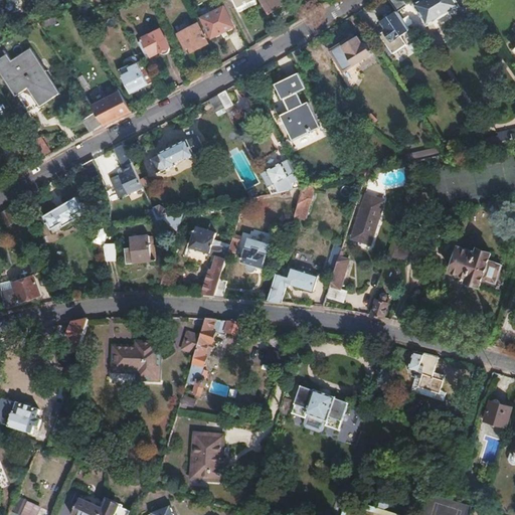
[(253,0),(233,0),(237,8),(253,0)]
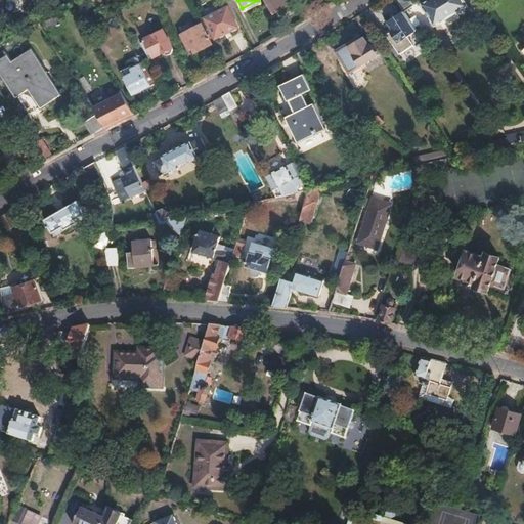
[(267,0),(275,12),(292,3),(289,0),(267,0)]
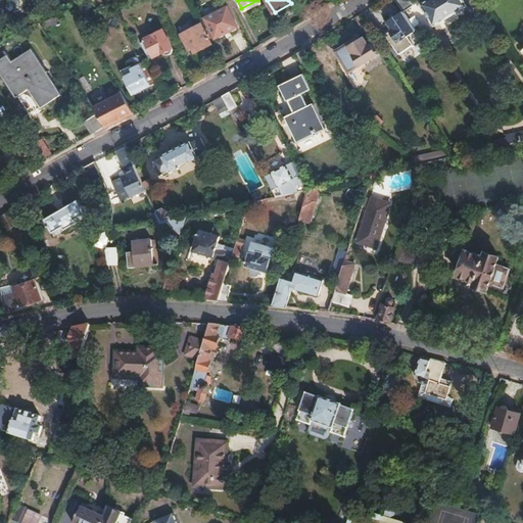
[(412,6),(408,0),(393,0),(400,10),(402,13),(412,6)]
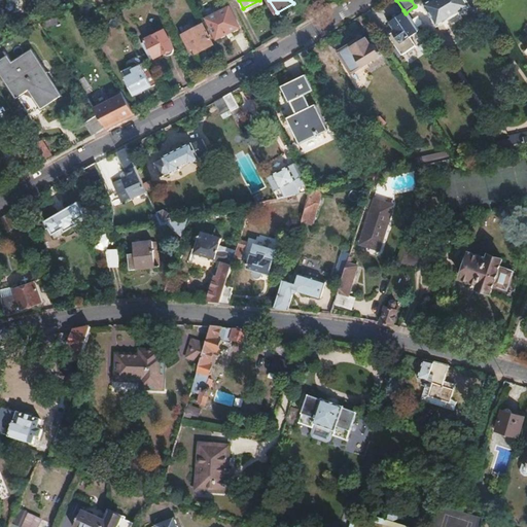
[(432,0),(424,5),(436,26),(468,7),(464,0),(432,0)]
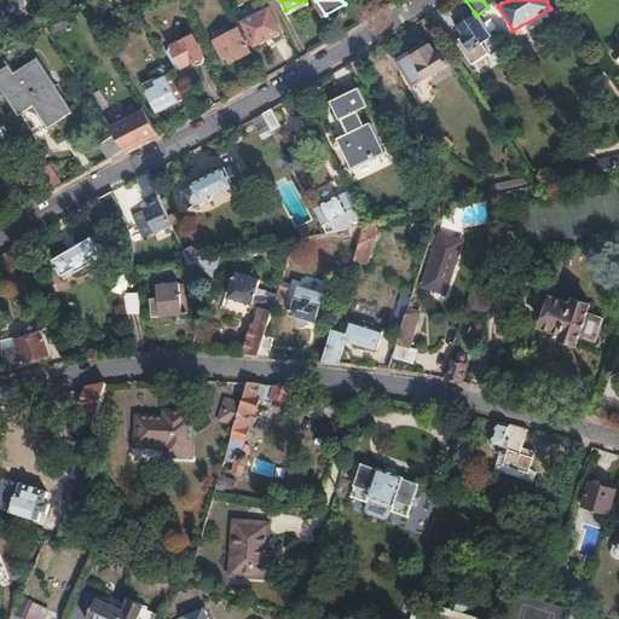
[(161,11),(158,4),(145,9),(148,16),(161,11)]
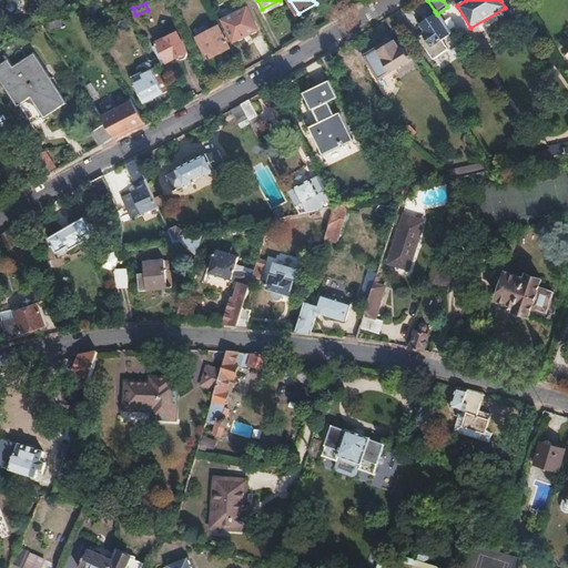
[(233,42),(260,30),(247,7),(222,20),(233,42)]
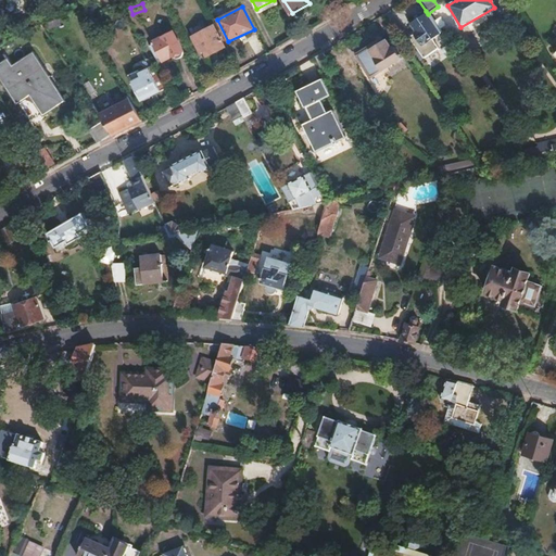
[(432,40),(441,34),(428,14),(413,25),(418,33),(409,38),(424,59),(439,49),(432,40)]
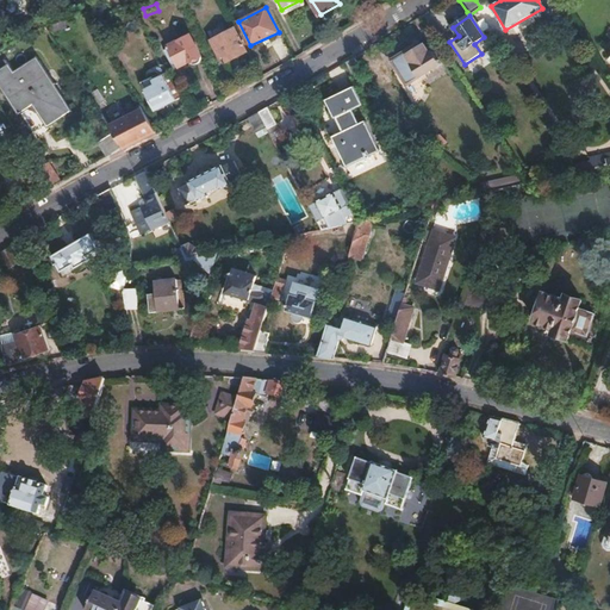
[(248,51),(236,27),(213,38),(219,50),(223,48),(229,61),(248,51)]
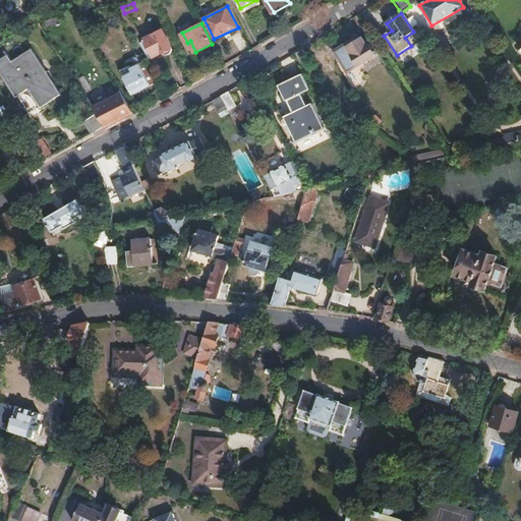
[(171,47),(163,30),(145,40),(154,57),(163,52),(164,53),(166,53),(168,53),(170,52),(171,49),(171,47)]
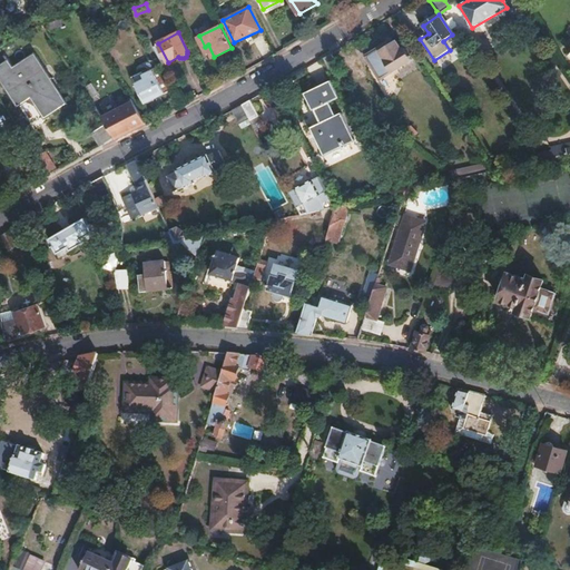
[(380,79),(392,72),(411,59),(403,48),(401,49),(396,42),(393,43),(392,41),(365,58),(380,79)]
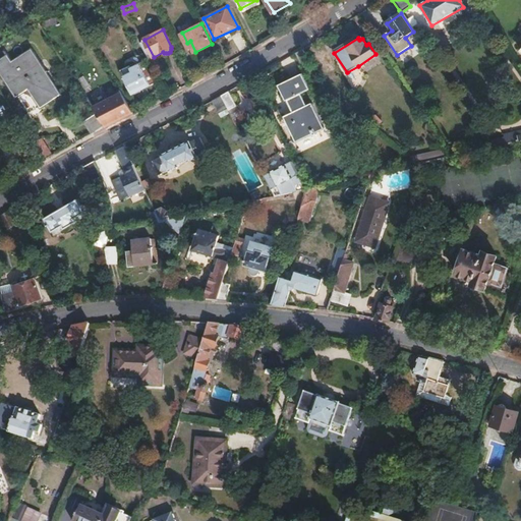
[(413,45),(404,51),(409,59),(419,53),(413,45)]
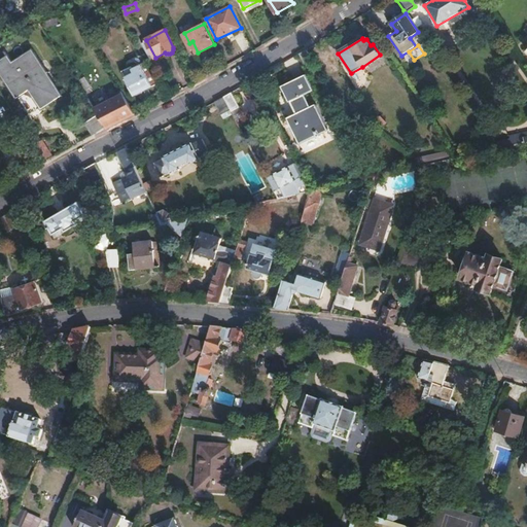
[(42,110),(62,96),(33,50),(13,63),(8,56),(0,60),(0,71),(18,99),(30,91),(42,110)]
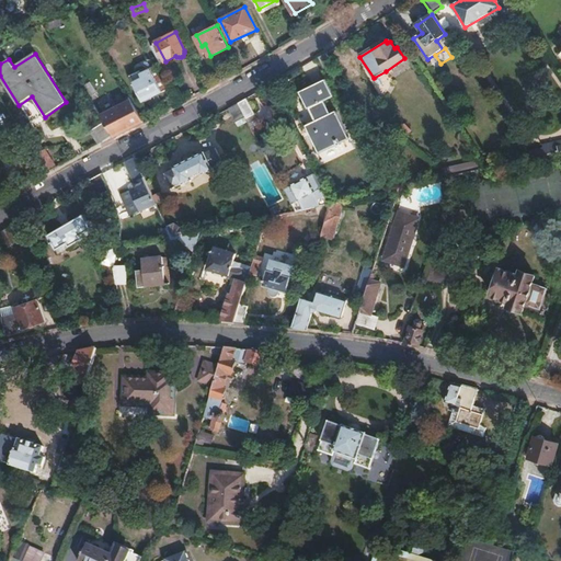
[(331,63),(325,54),(319,57),(317,58),(322,67),(331,63)]
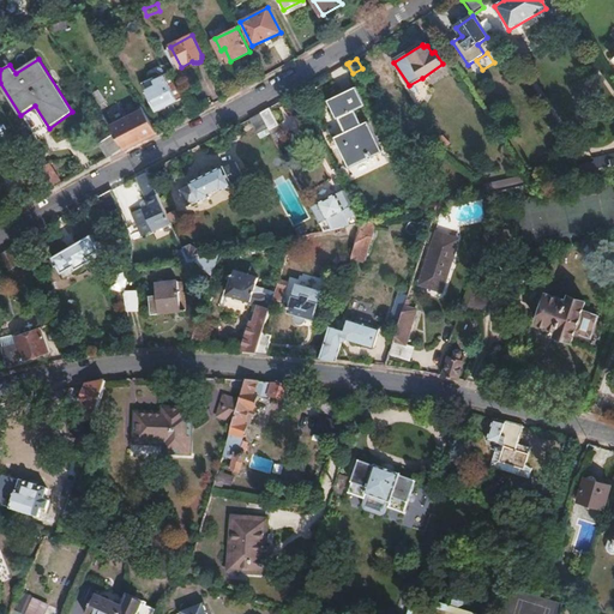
[(158,110),(182,97),(173,79),(170,73),(155,80),(154,78),(143,83),(158,110)]
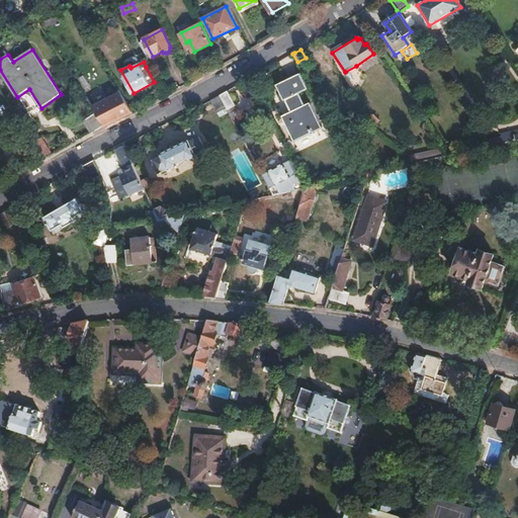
[(100,89),(90,72),(82,77),(92,93),(100,89)]
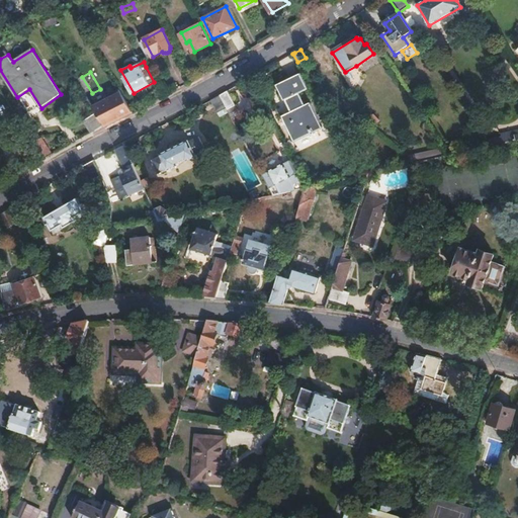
[(295,142),(323,127),(311,103),(306,105),(299,94),(308,90),(299,74),(276,86),(284,101),(286,100),(292,112),(282,116),(295,142)]
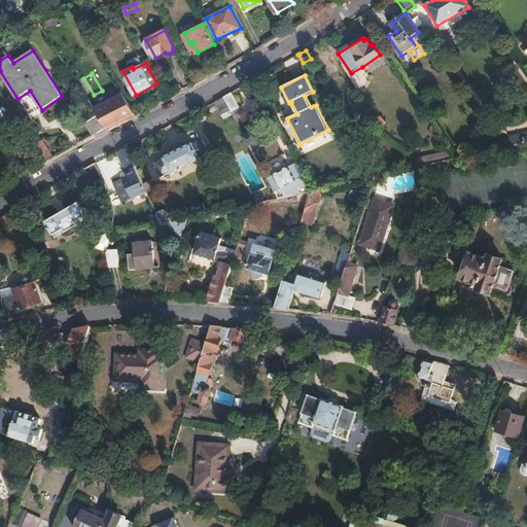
[(131,116),(135,113),(121,92),(115,96),(116,99),(96,110),(99,114),(108,128),(131,116)]
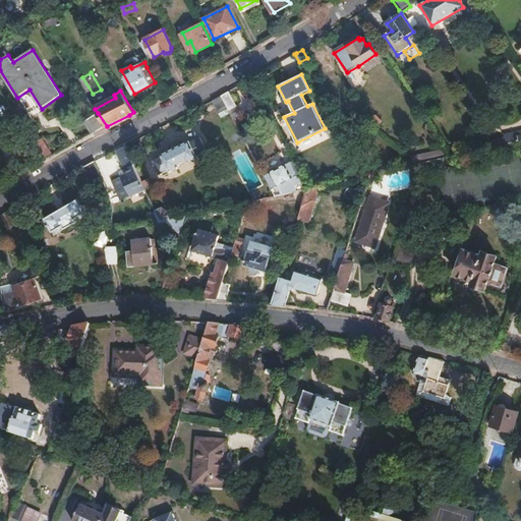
[(235,107),(228,93),(223,96),(221,97),(227,110),(232,119),(239,116),(234,108),(235,107)]
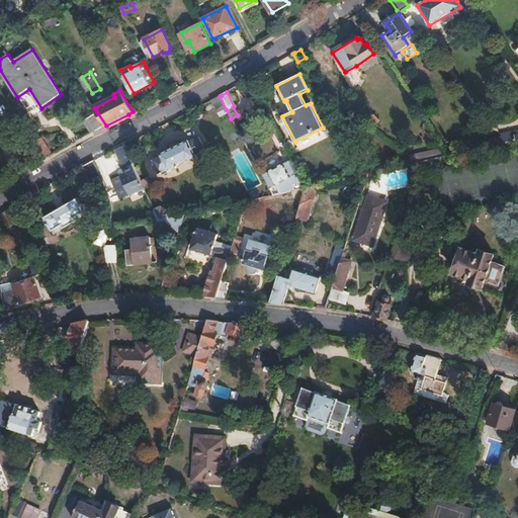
[(226,109),(220,96),(210,101),(218,113),(226,109)]
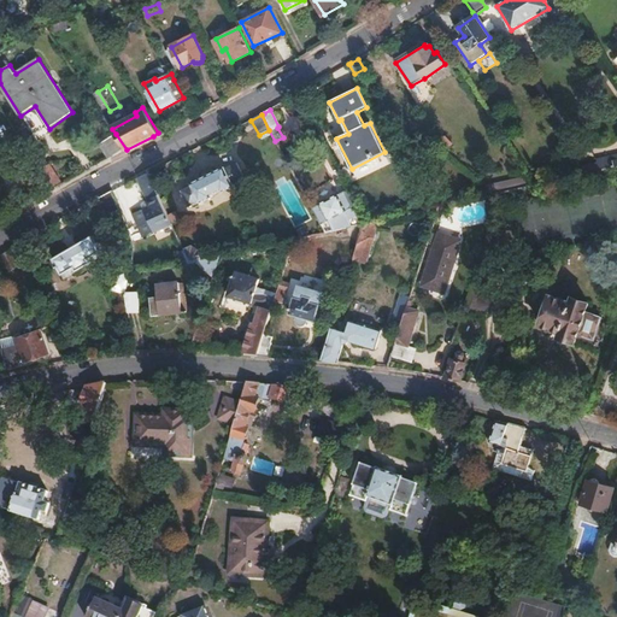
[(127,150),(116,134),(100,145),(110,159),(122,153),(127,150)]
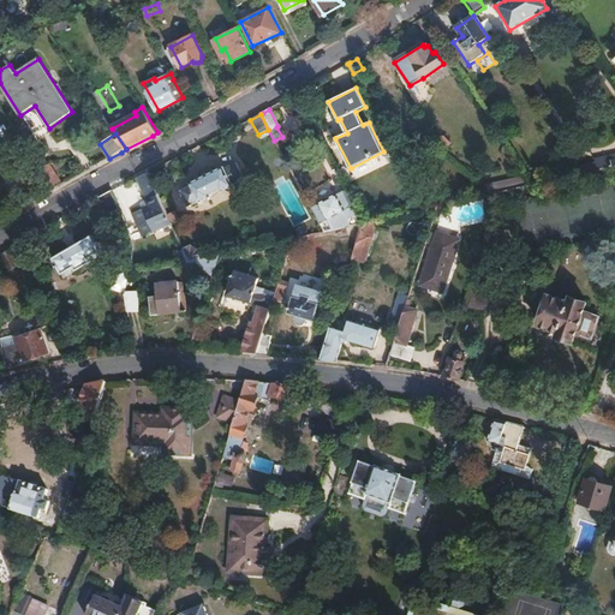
[(614,151),(591,159),(593,171),(614,165),(614,151)]
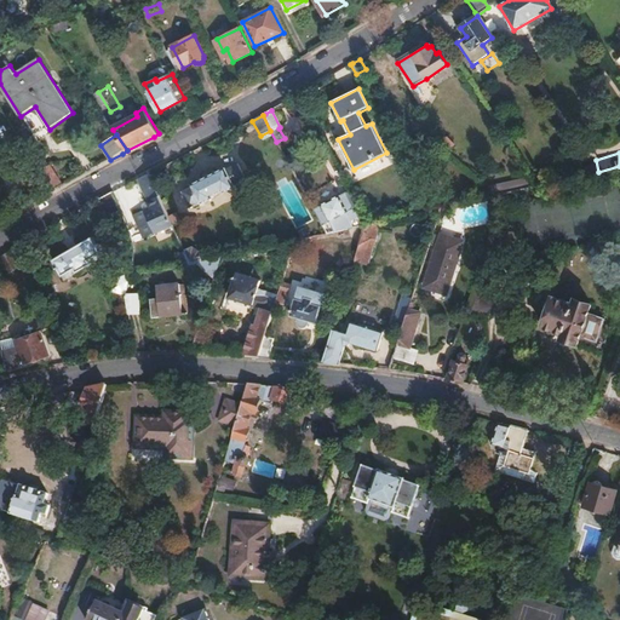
[(253,184),(245,168),(233,174),(228,164),(193,182),(199,191),(189,196),(197,212),(207,207),(208,208),(220,204),(219,201),(230,195),(231,197),(242,193),(241,190),(253,184)]
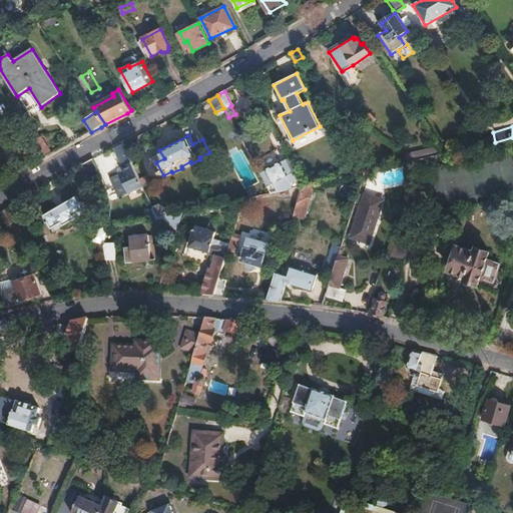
[(51,151),(42,136),(34,141),(43,156),(51,151)]
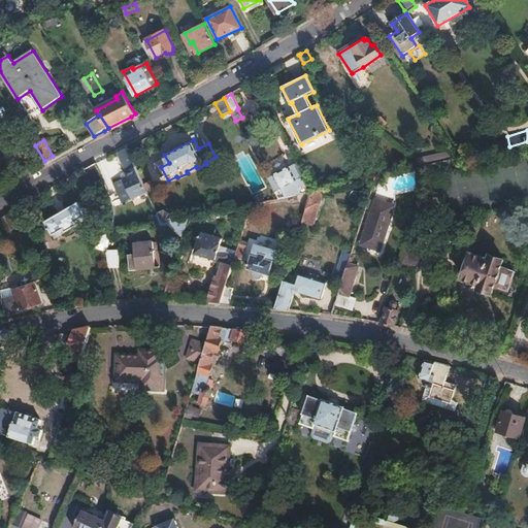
[(517,156),(515,146),(501,150),(498,160),(517,156)]
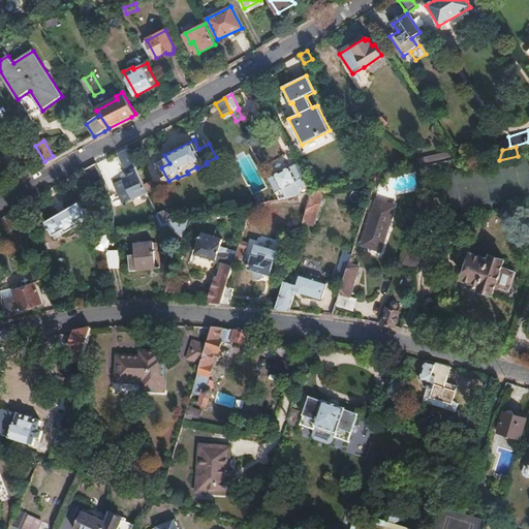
[(143,183),(126,148),(120,152),(117,154),(125,173),(127,177),(114,183),(124,203),(147,191),(143,183)]
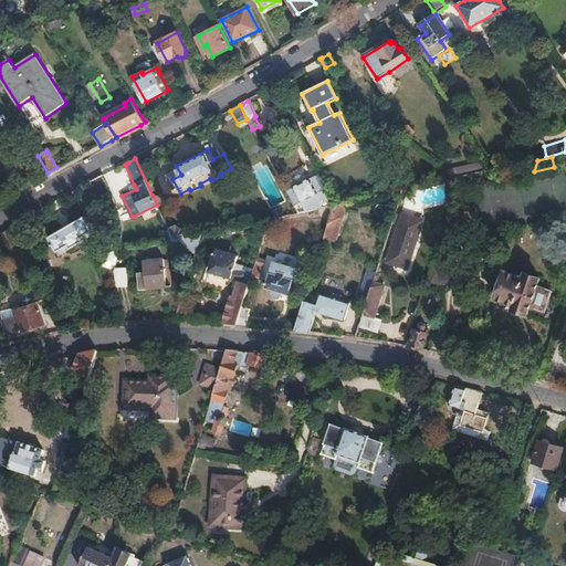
[(480,161),(453,168),(454,175),(482,168),(480,161)]
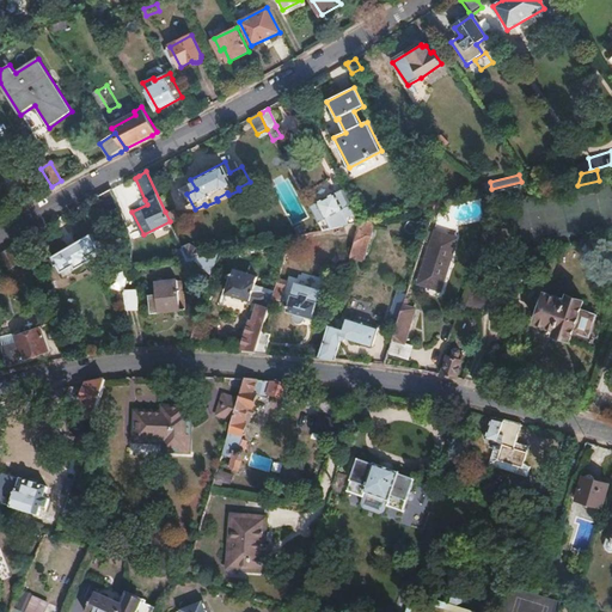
[(349,225),(342,210),(352,206),(354,204),(346,189),(337,195),(336,194),(317,203),(317,204),(311,208),(311,209),(322,231),(328,230),(349,225)]
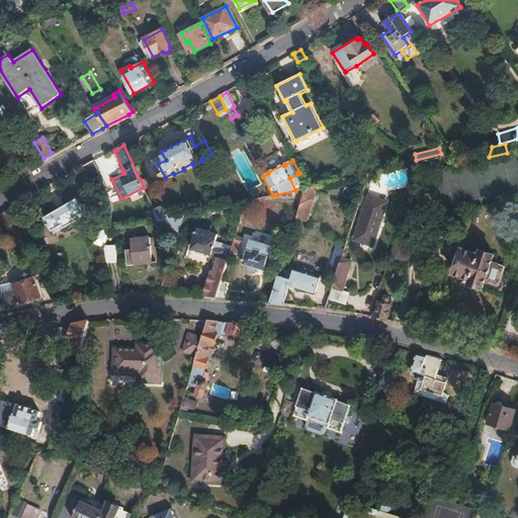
[(101,181),(92,162),(83,167),(90,182),(92,180),(96,187),(103,183),(102,182),(101,181)]
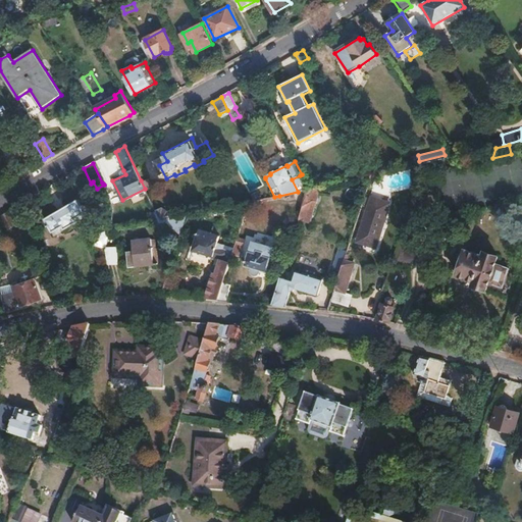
[(317,203),(320,187),(309,189),(300,220),(307,222),(313,201),(317,203)]
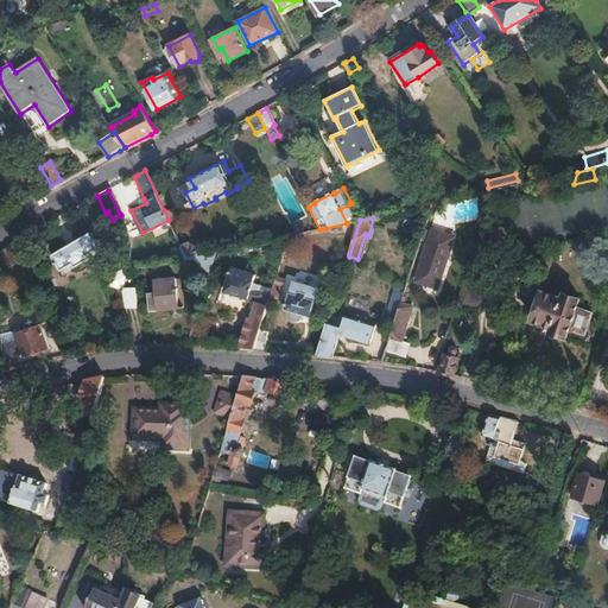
[(417,282),(438,289),(454,238),(434,230),(417,282)]
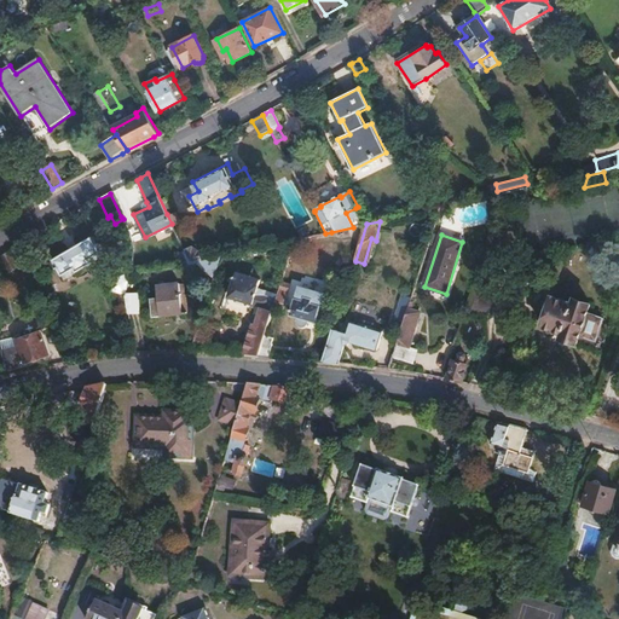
[(100,255),(92,238),(52,260),(64,281),(91,266),(88,261),(100,255)]
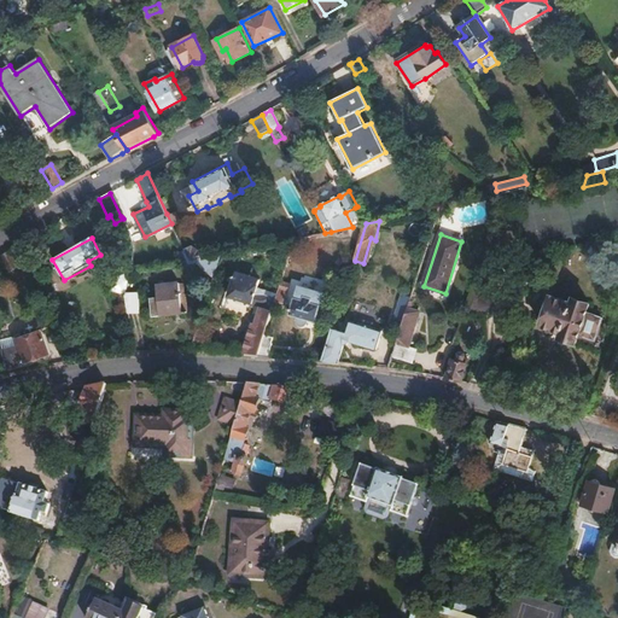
[(200,260),(198,254),(192,246),(185,250),(190,262),(199,261),(200,260)]
